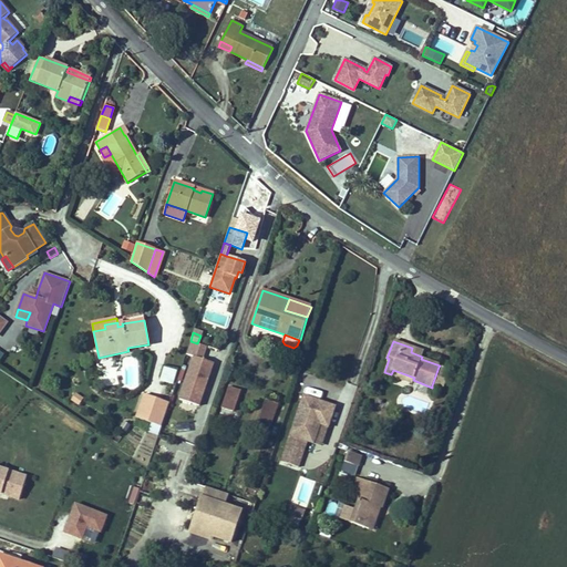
[(163,366),(160,380),(174,383),(177,369),(163,366)]
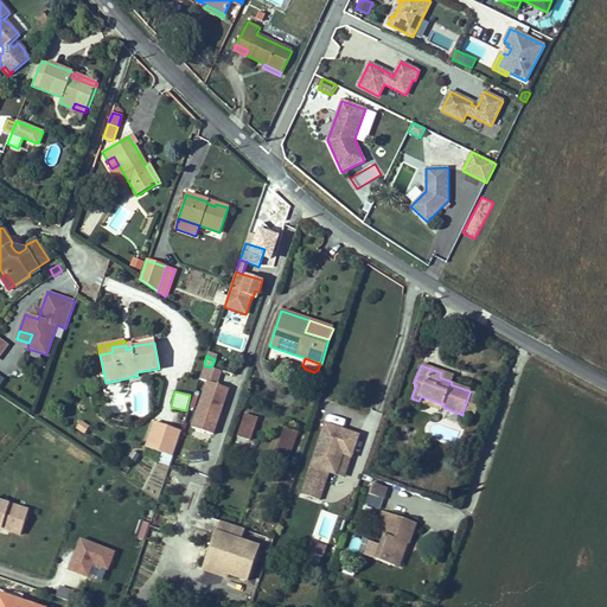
[(481,397),(470,393),(462,413),(474,417),(481,397)]
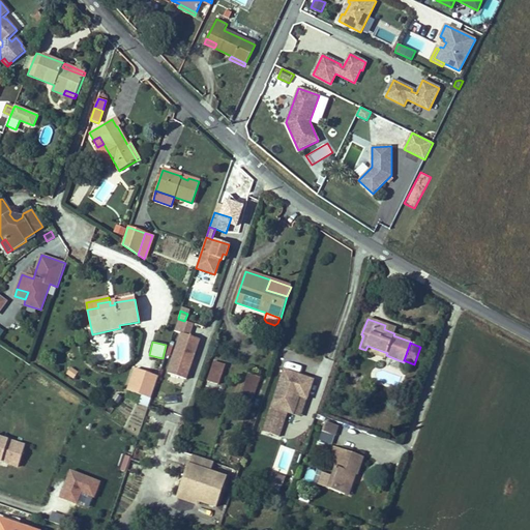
[(387,353),(367,346),(365,350),(385,357),(386,355),(387,353)]
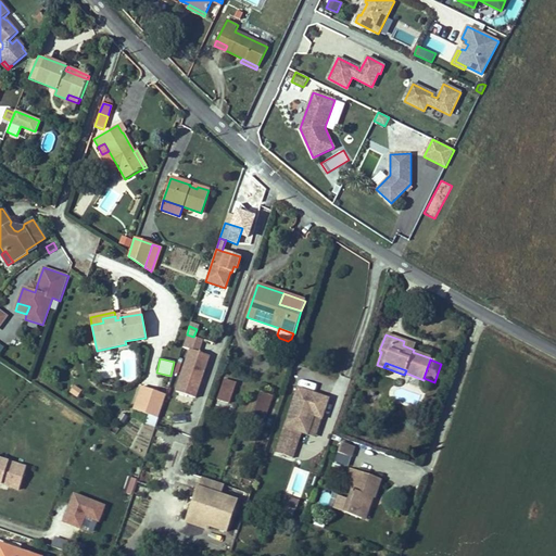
[(217,400),(228,403),(235,382),(225,379),(217,400)]
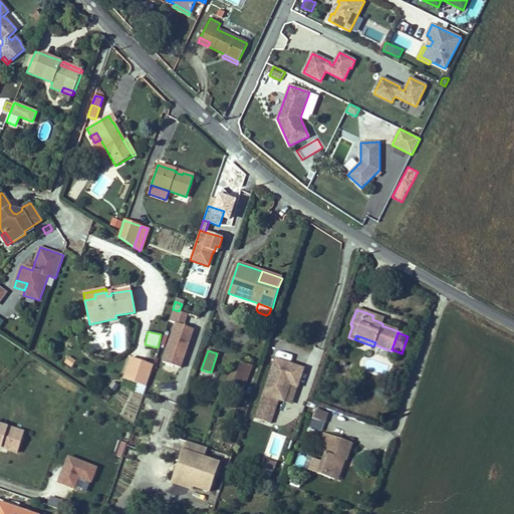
[(71,367),(76,360),(69,355),(64,362),(71,367)]
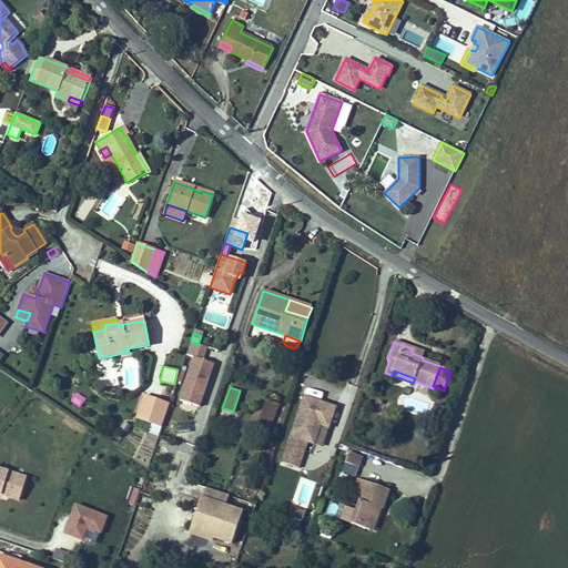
[(162,427),(170,404),(145,395),(137,418),(152,424),(162,427)]
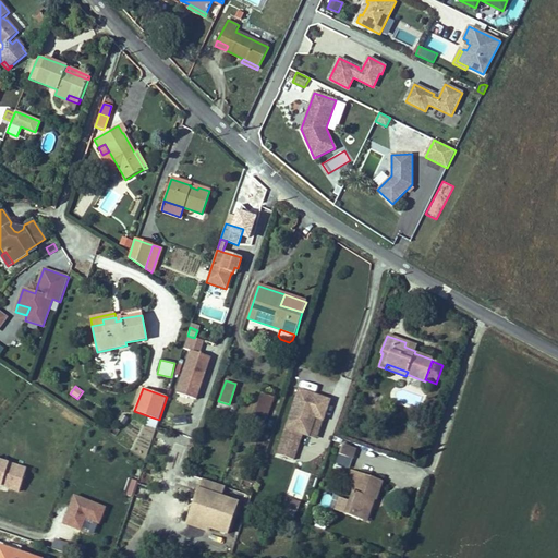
[(329,400),(299,390),(277,455),(293,460),(302,434),(308,436),(315,417),(323,420),(329,400)]
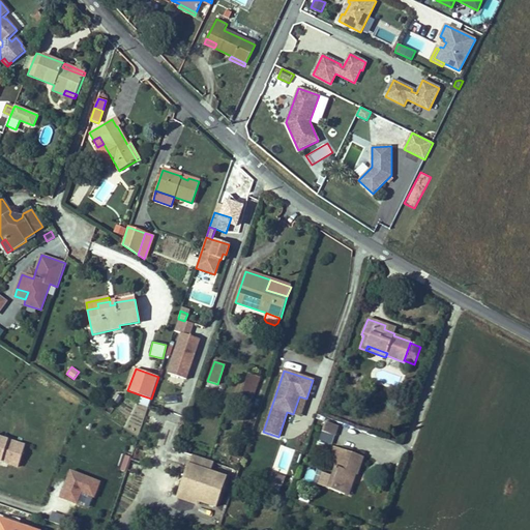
[(249,374),(243,393),(245,394),(254,396),(260,377),(249,374)]
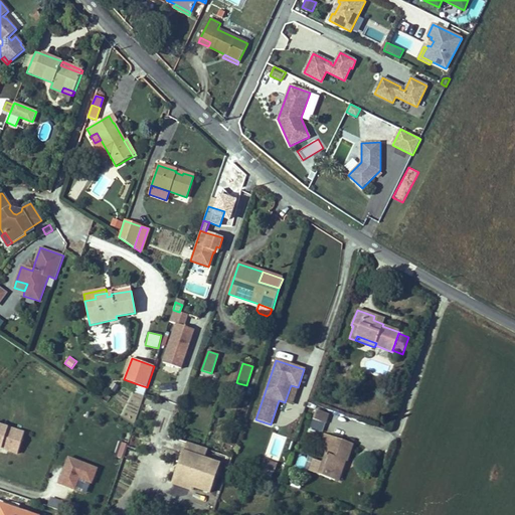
[(119,386),(113,382),(109,388),(115,392),(119,386)]
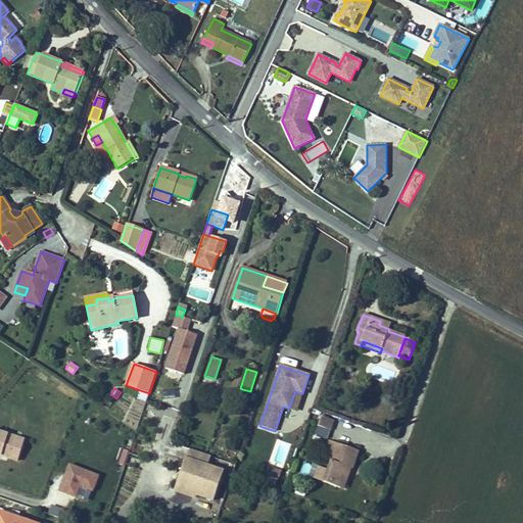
[(247,400),(250,391),(242,389),(240,397),(247,400)]
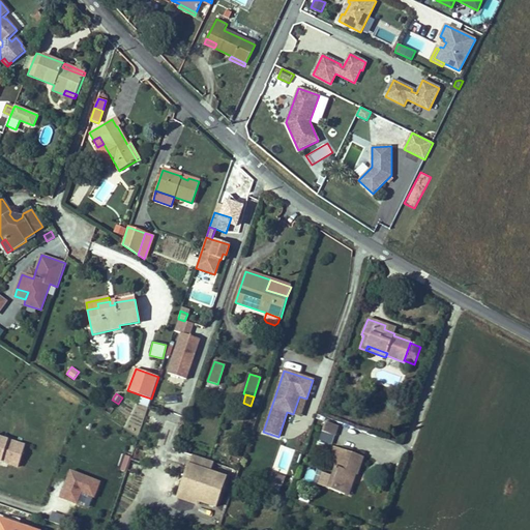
[(148,407),(151,399),(142,395),(139,404),(148,407)]
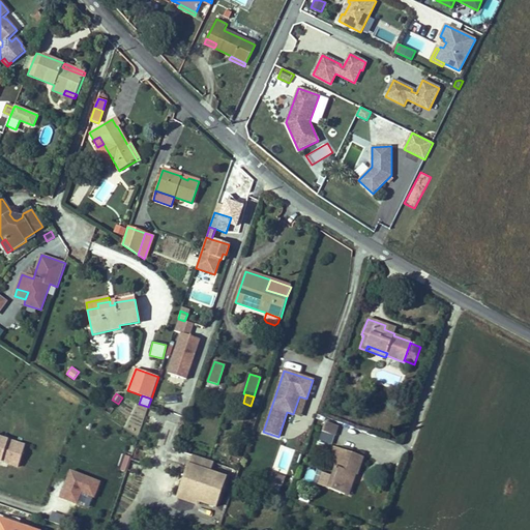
[(299,396),(293,414),(300,416),(306,399),(299,396)]
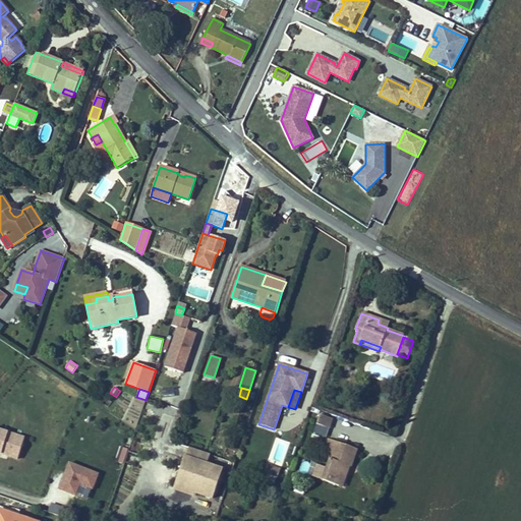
[(247,409),(248,405),(237,401),(235,406),(247,409)]
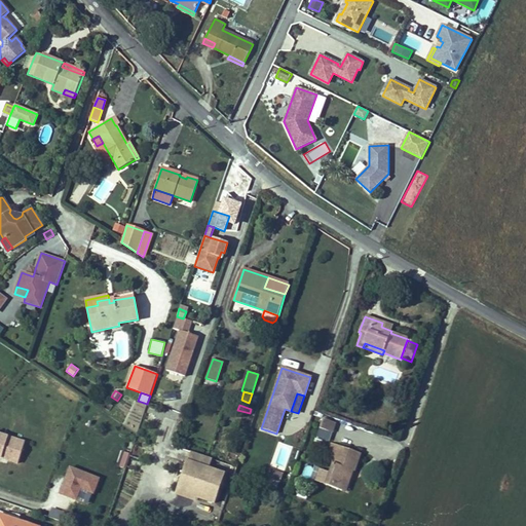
[(335,422),(323,418),(320,428),(332,433),(335,422)]
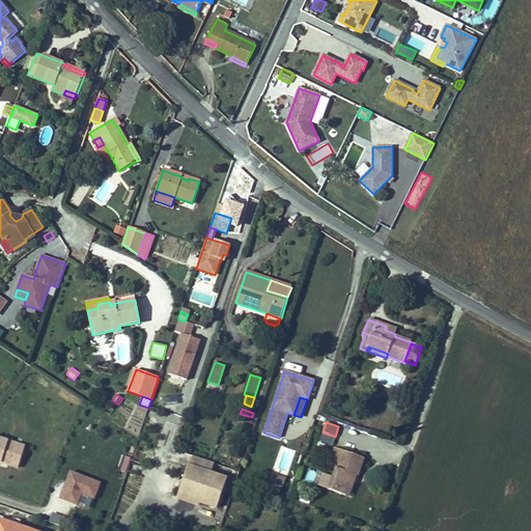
[(0,435),(0,460),(18,468),(26,443),(0,435)]
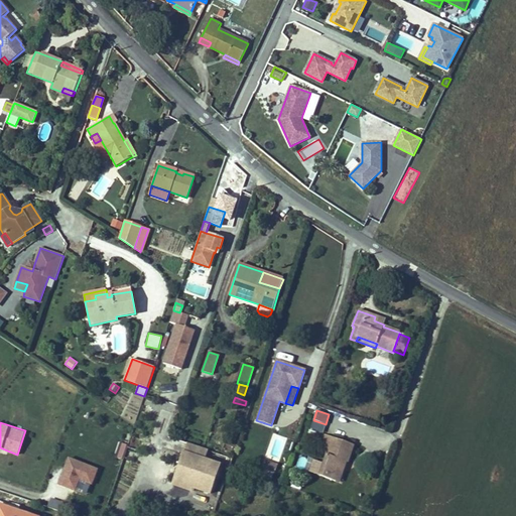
[(314,461),(309,473),(336,482),(343,462),(347,463),(354,444),(326,435),(320,449),(328,453),(324,464),(314,461)]
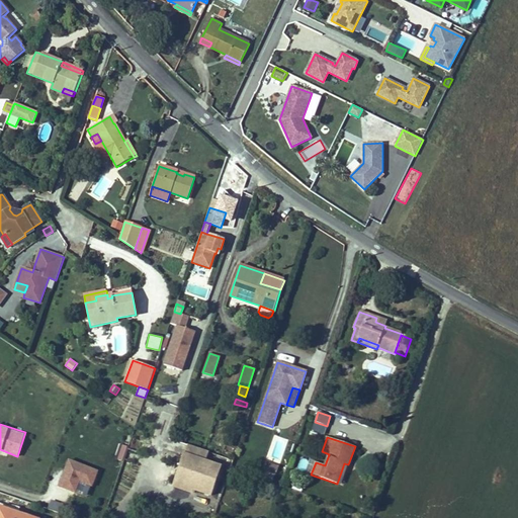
[(114,457),(122,459),(126,445),(119,443),(114,457)]
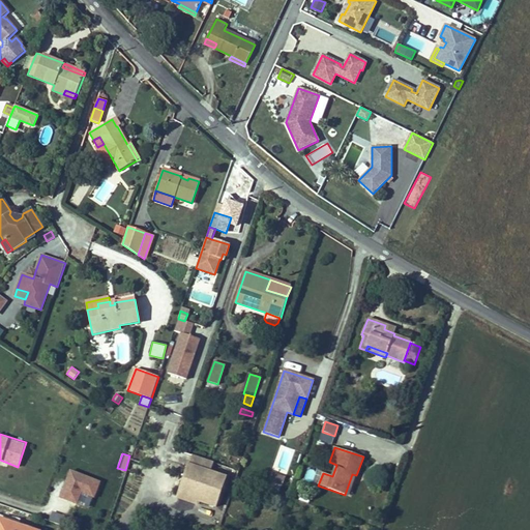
[(214,463),(193,455),(179,494),(216,506),(226,477),(216,473),(217,470),(212,469),(214,463)]
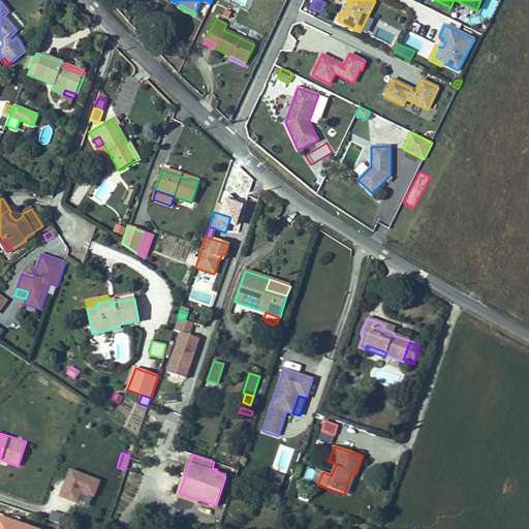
[(285,476),(272,471),(269,480),(282,485),(285,476)]
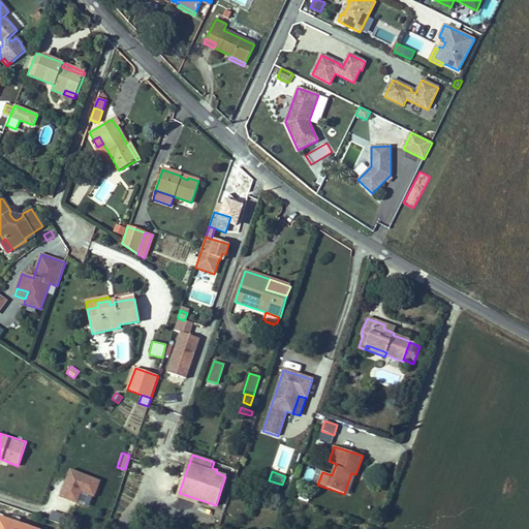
[(56,472),(53,484),(71,488),(74,477),(56,472)]
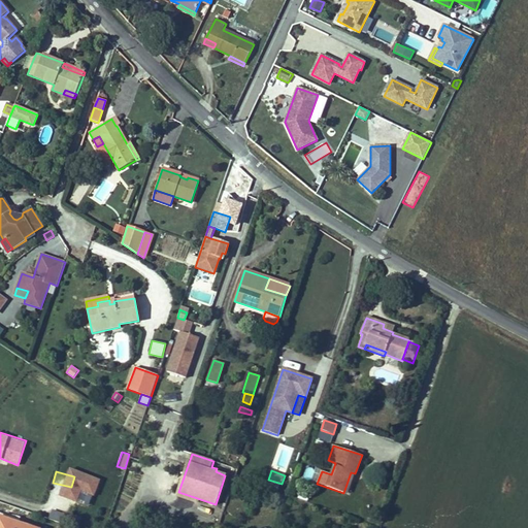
[(351,472),(343,493),(348,494),(355,473),(351,472)]
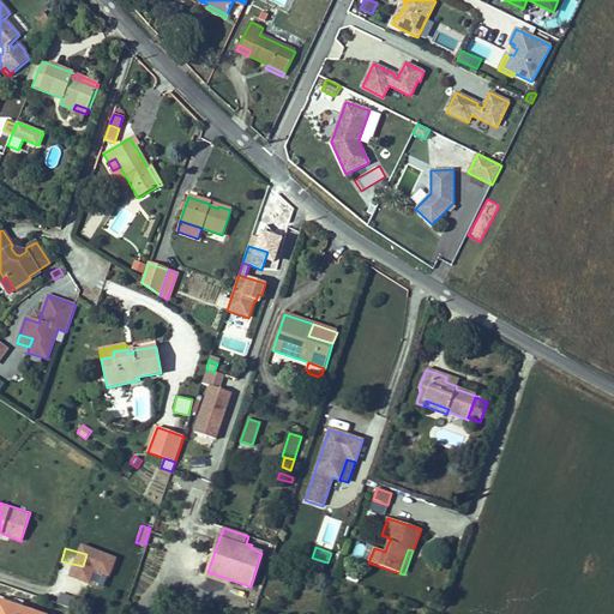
[(326,563),(313,558),(309,567),(323,571),(326,563)]
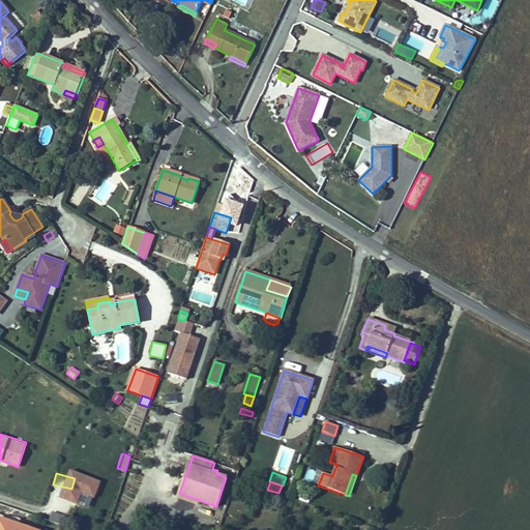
[(63,524),(65,514),(52,510),(50,520),(63,524)]
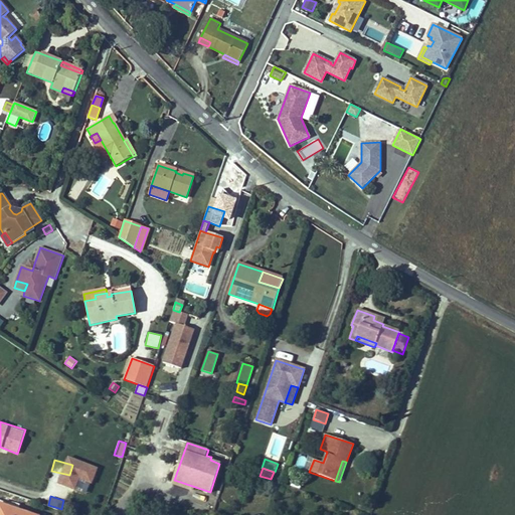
[(0,514),(0,504),(10,508),(11,504),(0,500),(0,514)]
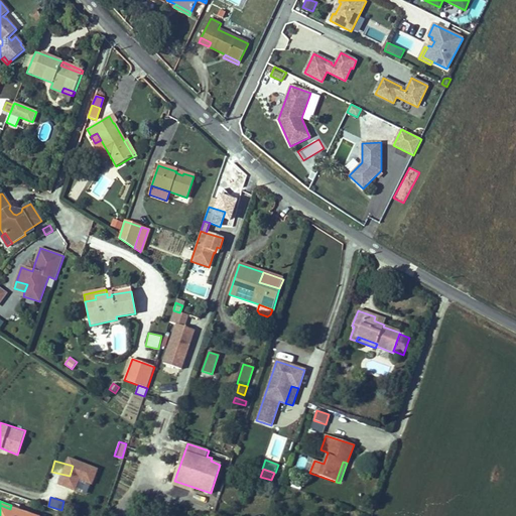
[(24,515),(17,514),(19,508),(11,505),(10,509),(0,505),(0,515),(24,515)]
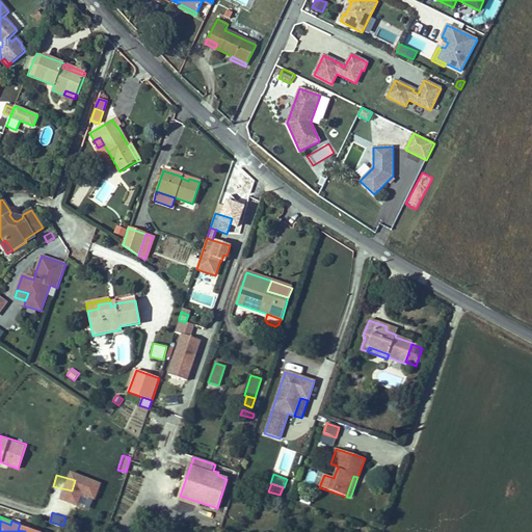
[(160,531),(162,527),(145,521),(140,531),(141,531),(160,531)]
